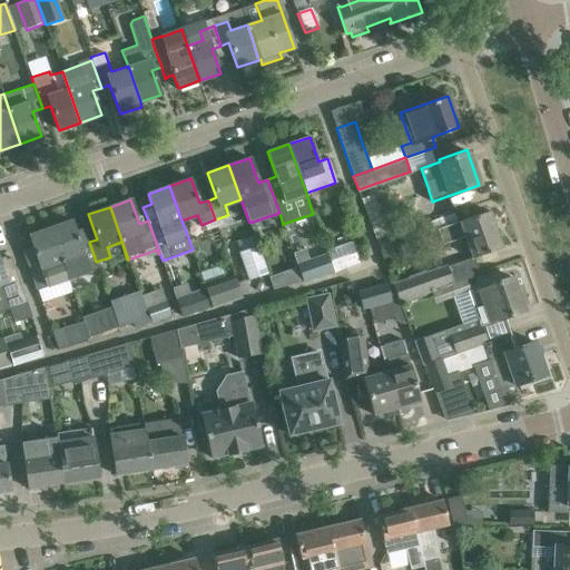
[(501,247),(489,210),(488,209),(436,227),(442,243),(463,235),(472,258),(501,247)]
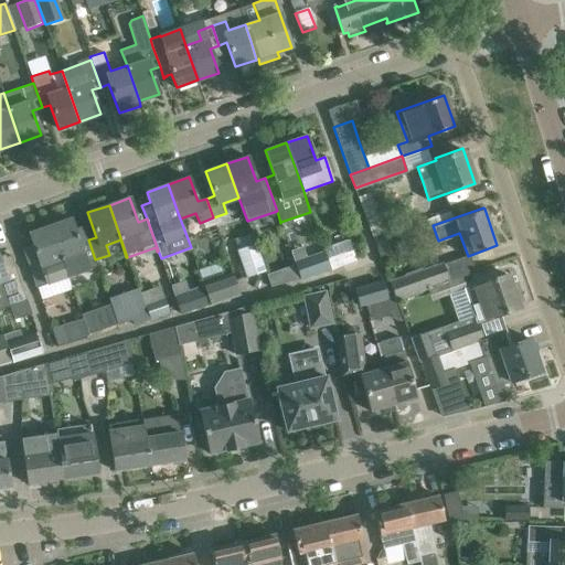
[(62,260),(67,277),(97,267),(95,259),(88,240),(83,226),(74,228),(71,219),(50,225),(62,260)]
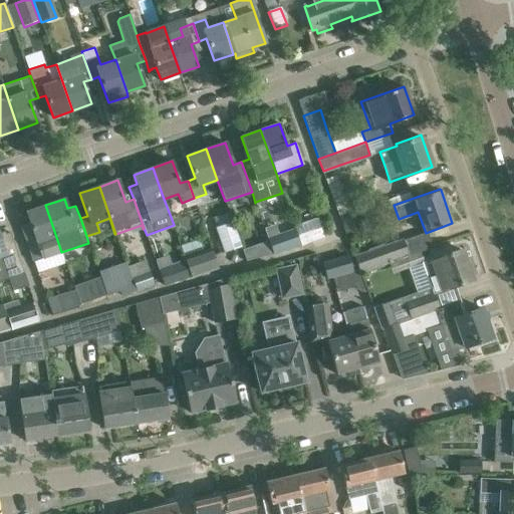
[(61,252),(56,237),(45,205),(26,212),(29,222),(21,225),(33,261),(61,252)]
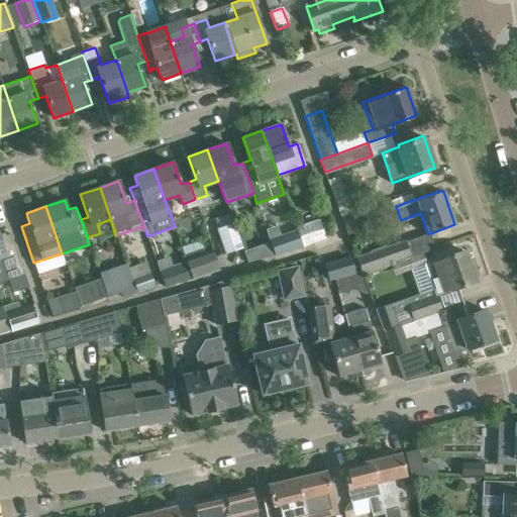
[(341,218),(349,238),(355,235),(359,231),(364,224),(364,217),(362,210),(341,218)]
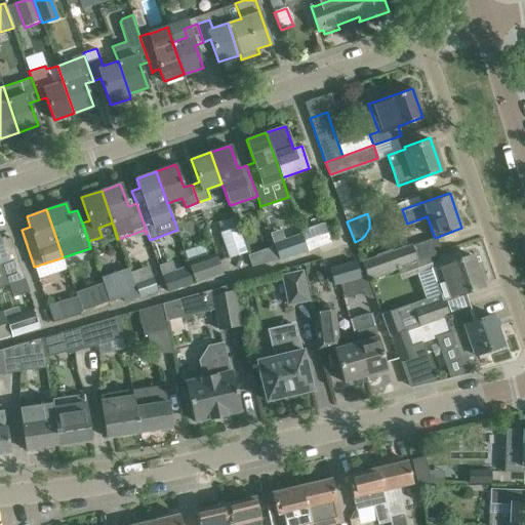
[(300,234),(307,249),(329,241),(323,224),(300,232),(300,234)]
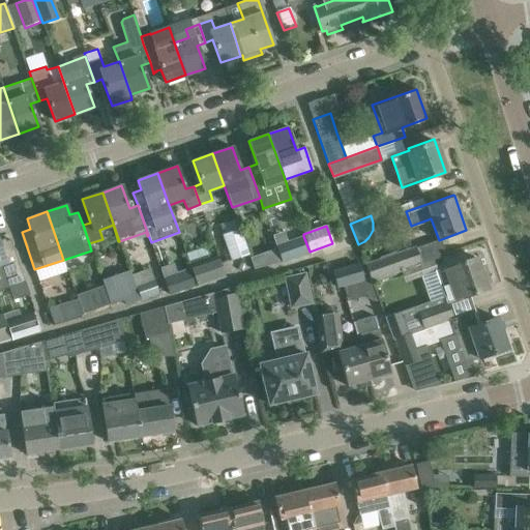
[(239,230),(223,236),(232,263),(248,257),(239,230)]
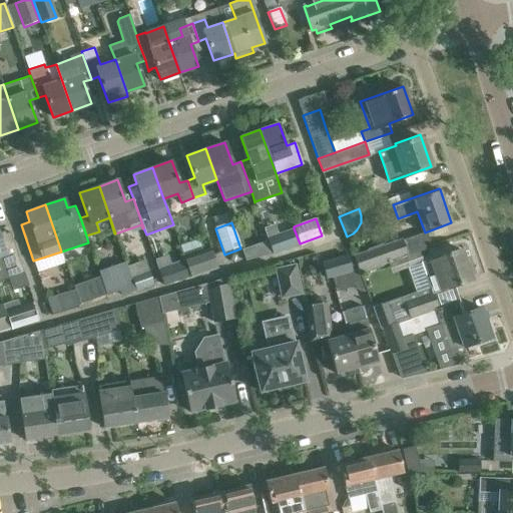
[(279,234),(268,238),(269,240),(273,252),(288,248),(300,243),(294,228),(279,234)]
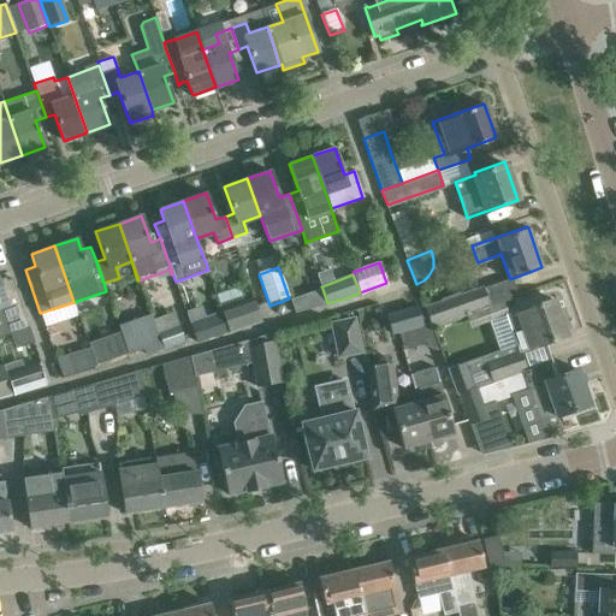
[(0,326),(7,325),(10,333),(28,327),(11,278),(0,282),(0,326)]
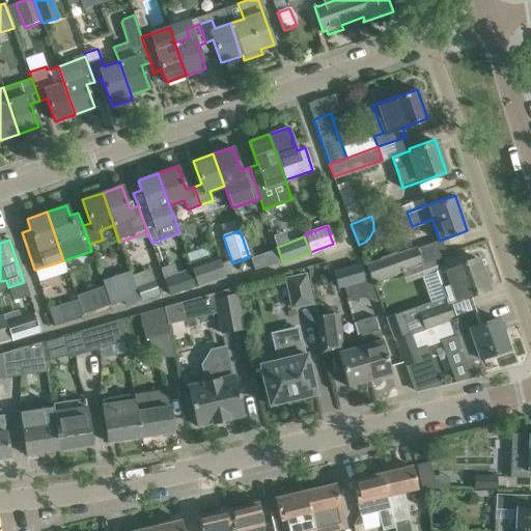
[(369,278),(370,281),(421,263),(416,248),(365,267),(369,278)]
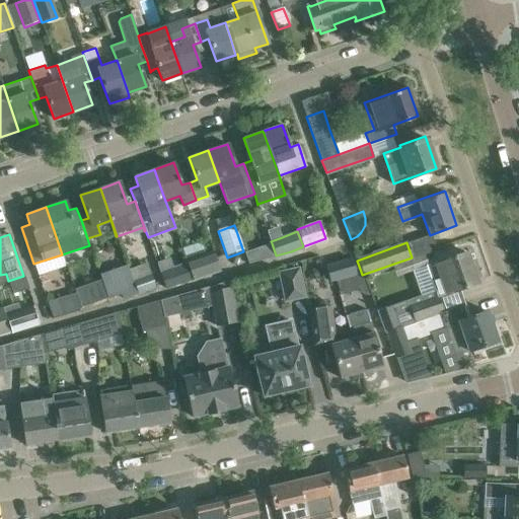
[(272,243),(258,248),(263,260),(276,255),(272,243)]
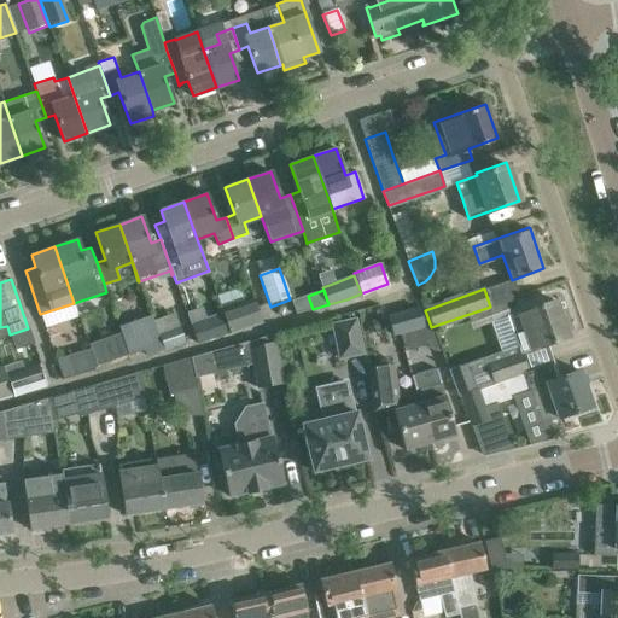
[(223,315),(231,333),(263,322),(255,299),(222,312),(223,315)]
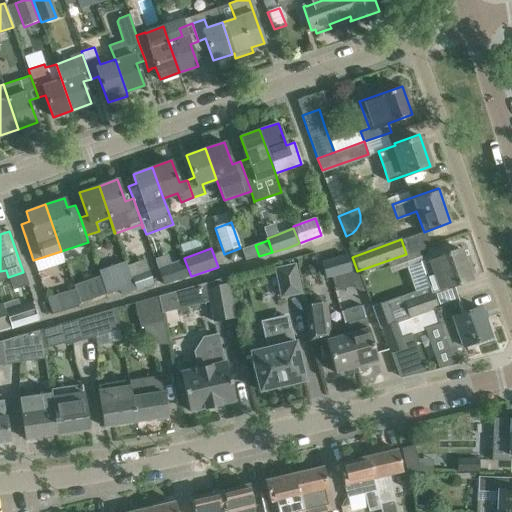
[(459,248),(441,255),(421,261),(424,273),(429,271),(436,291),(470,280),(459,248)]
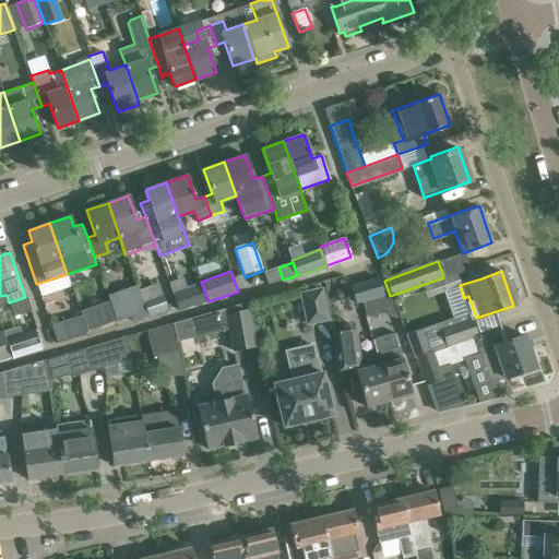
[(355,302),(366,299),(383,295),(378,278),(351,286),(355,302)]
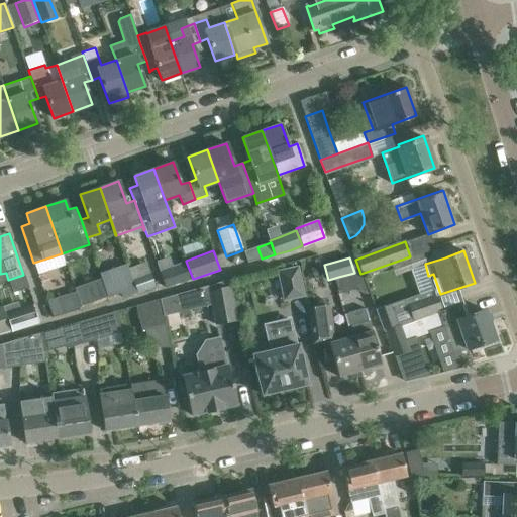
[(412,263),(410,257),(394,263),(396,269),(412,263)]
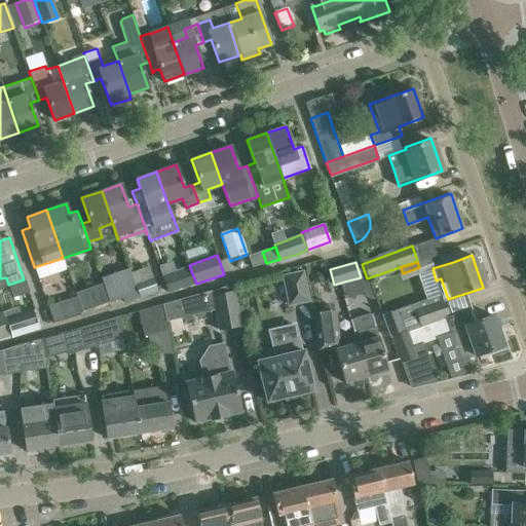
[(129,273),(139,297),(156,291),(148,266),(129,273)]
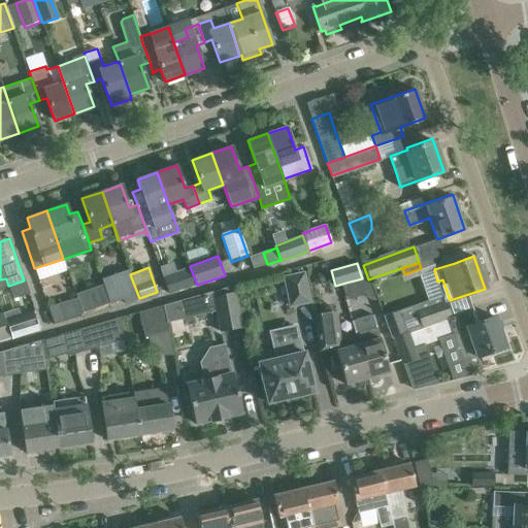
[(139,298),(130,274),(129,269),(101,279),(109,302),(123,298),(125,303),(139,298)]
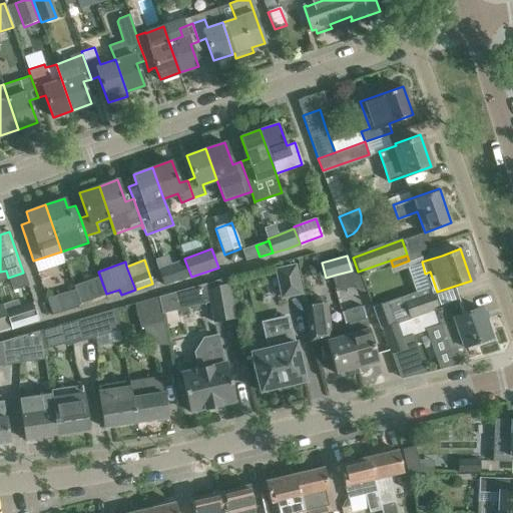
[(159,271),(162,281),(164,286),(191,277),(185,262),(159,271)]
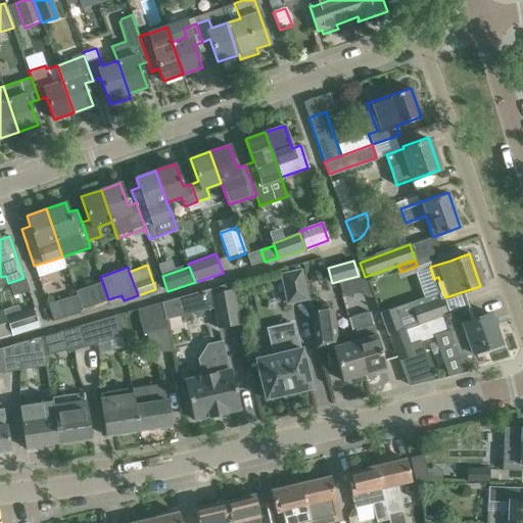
[(286,303),(305,298),(299,271),(280,275),(286,303)]
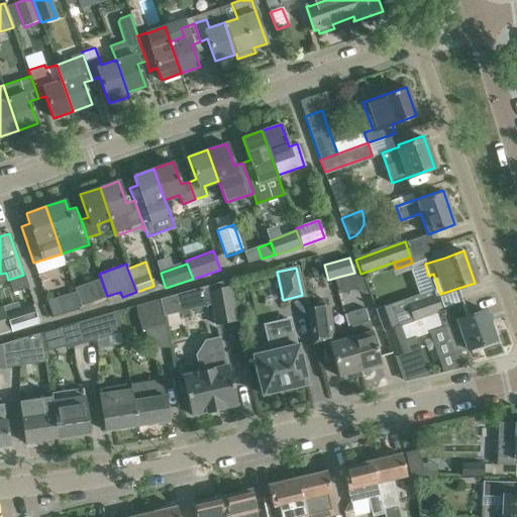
[(359,271),(354,273),(338,277),(341,289),(364,282),(360,274),(359,271)]
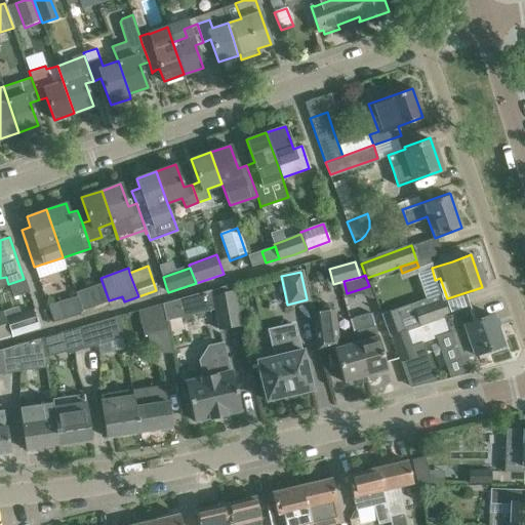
[(97,284),(75,292),(81,311),(104,303),(97,284)]
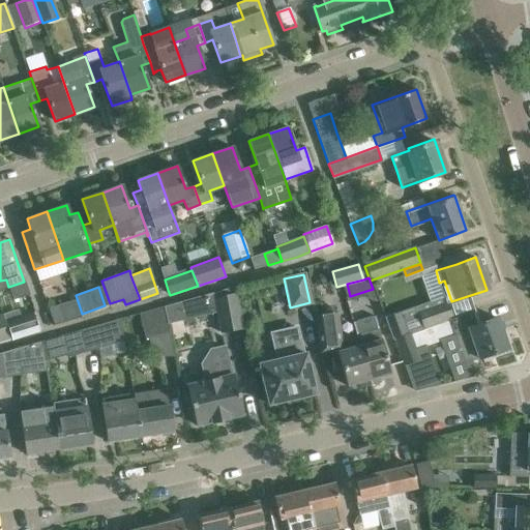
[(235,294),(214,298),(219,328),(240,324),(235,294)]
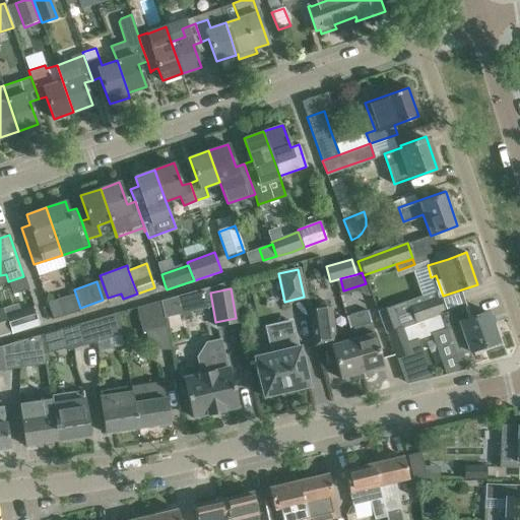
[(78,311),(78,309),(74,296),(48,304),(53,319),(78,311)]
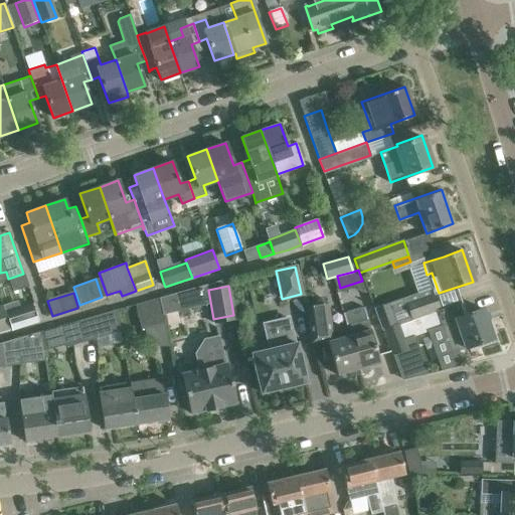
[(433,294),(404,303),(409,316),(437,307),(433,294)]
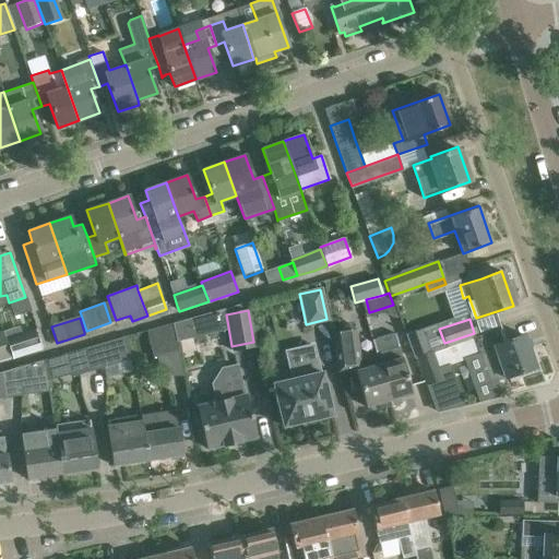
[(179,352),(171,323),(146,330),(153,357),(179,352)]
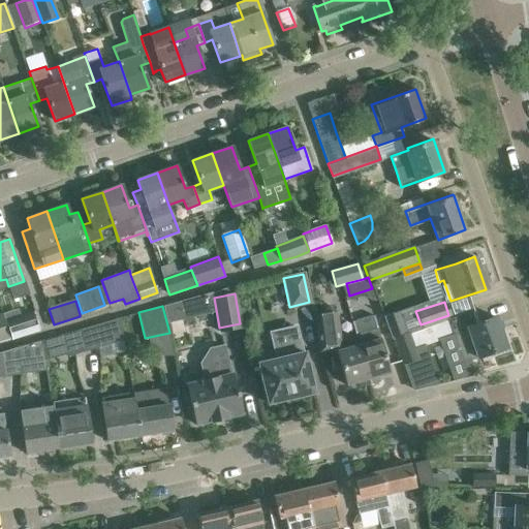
[(478,322),(474,310),(449,318),(397,336),(407,363),(423,358),(421,351),(433,346),(431,343),(454,335),(464,363),(506,348),(496,316),(478,322)]
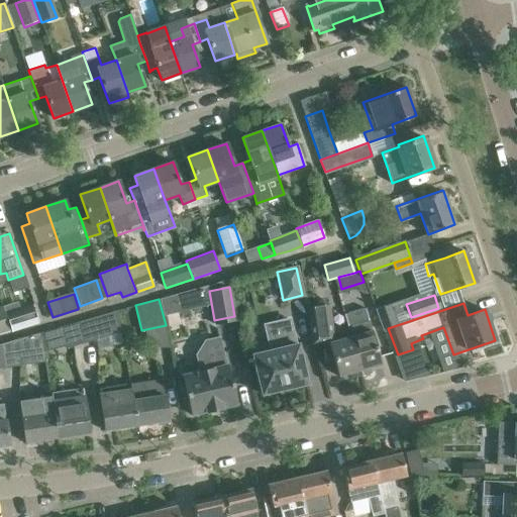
[(388,304),(375,308),(382,328),(395,323),(388,304)]
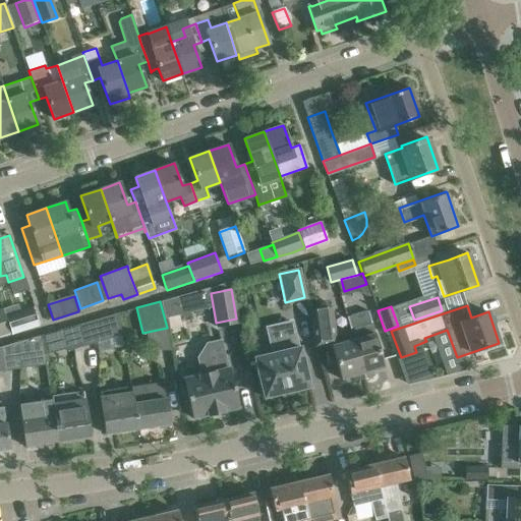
[(33,307),(5,316),(11,334),(39,326),(33,307)]
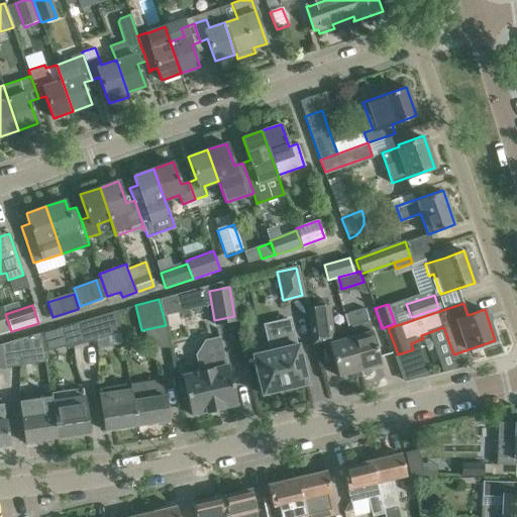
[(351,379),(360,376),(347,326),(346,326),(331,331),(326,328),(323,305),(307,307),(311,338),(312,343),(325,340),(328,341),(338,376),(350,373),(351,379)]
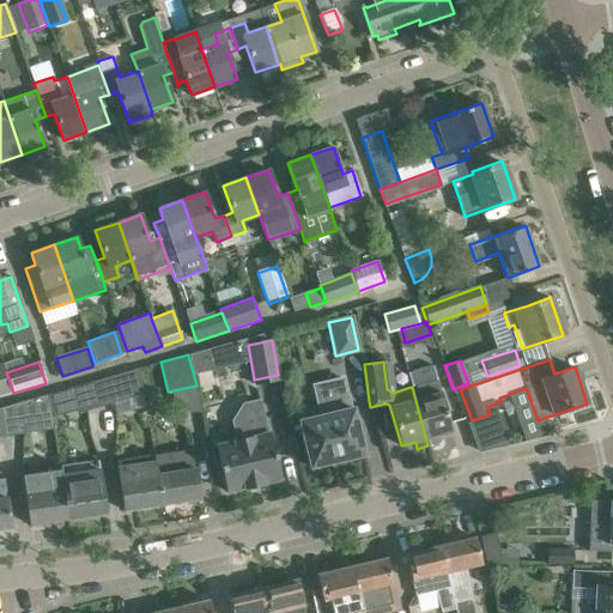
[(2,363),(0,363),(0,395),(12,392),(2,363)]
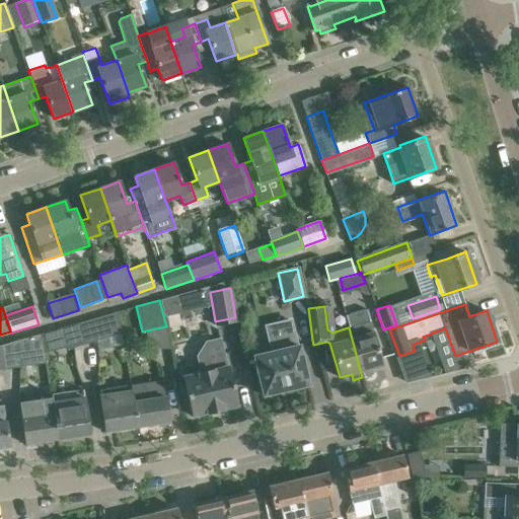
[(348,327),(349,327),(362,377),(372,375),(370,369),(382,365),(370,321),(366,309),(345,315),(348,327)]
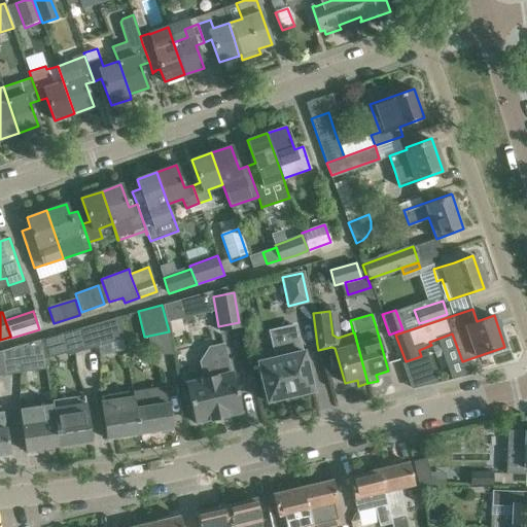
[(118,317),(80,328),(82,346),(123,334),(118,317)]
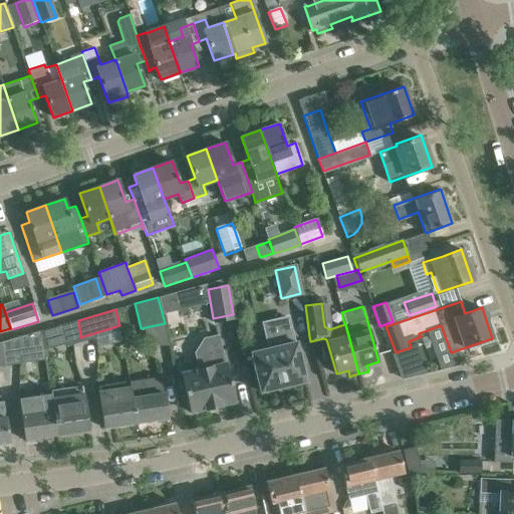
[(276,389),(291,384),(304,381),(295,342),(293,343),(287,317),(274,320),(265,334),(269,348),(251,353),(260,393),(276,389)]
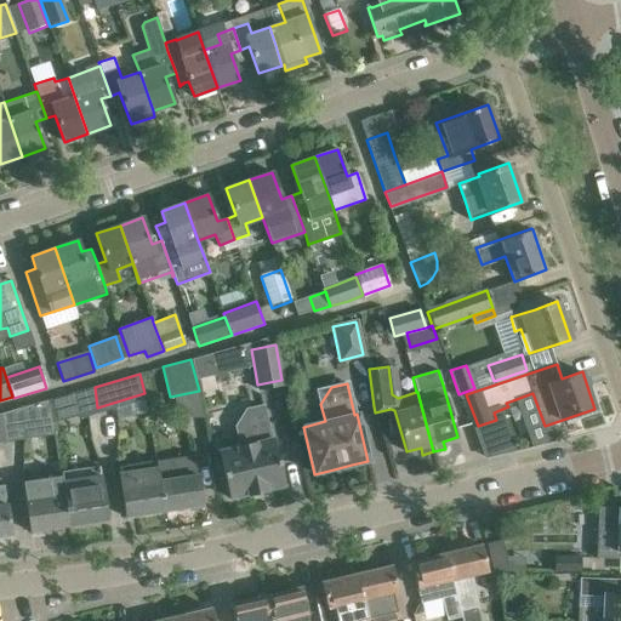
[(79,412),(97,408),(95,387),(73,393),(79,412)]
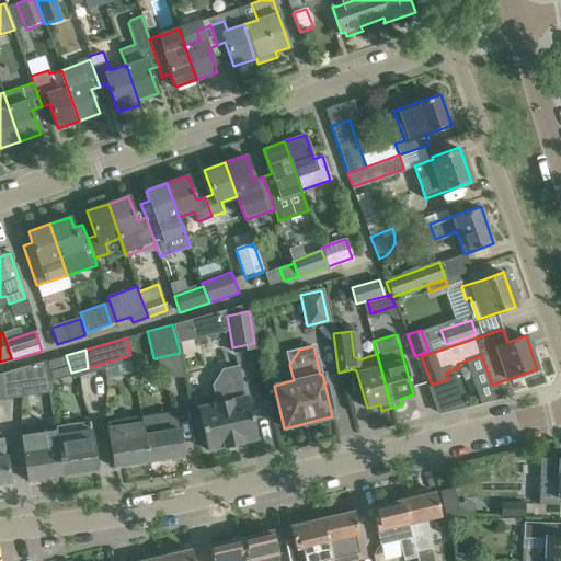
[(0,373),(0,375),(4,402),(48,395),(44,362),(0,373)]
